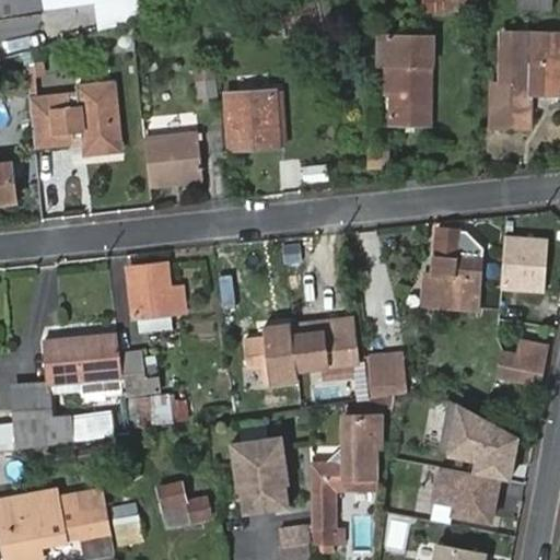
[(0,0),(0,20),(43,14),(44,9),(83,4),(94,3),(98,30),(159,15),(155,0),(0,0)]
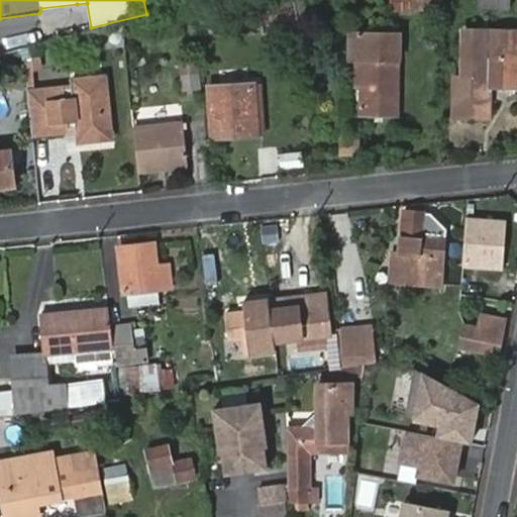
[(441,0),(388,0),(388,12),(442,13),(441,0)]
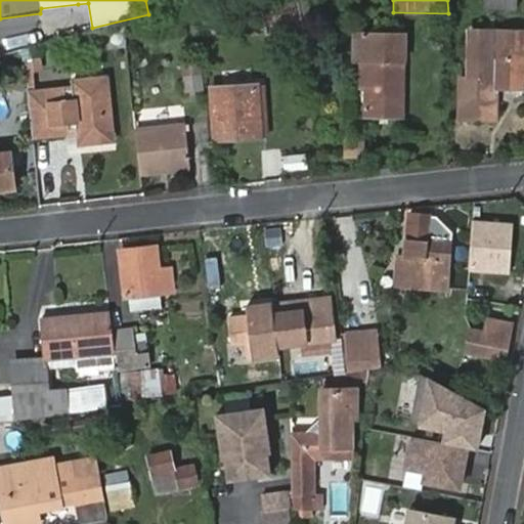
[(486,0),(486,5),(517,8),(517,0),(486,0)]
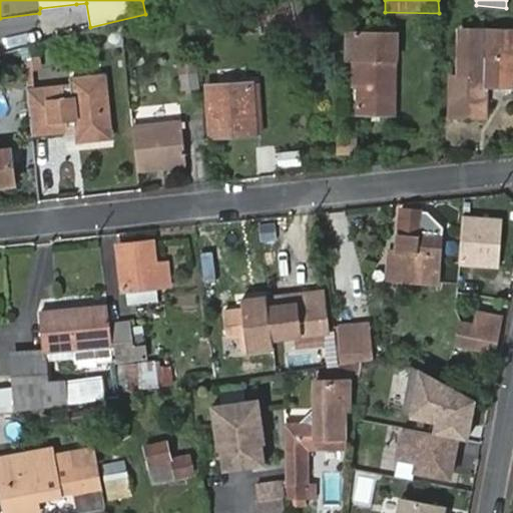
[(259,9),(262,31),(295,26),(292,3),(259,9)]
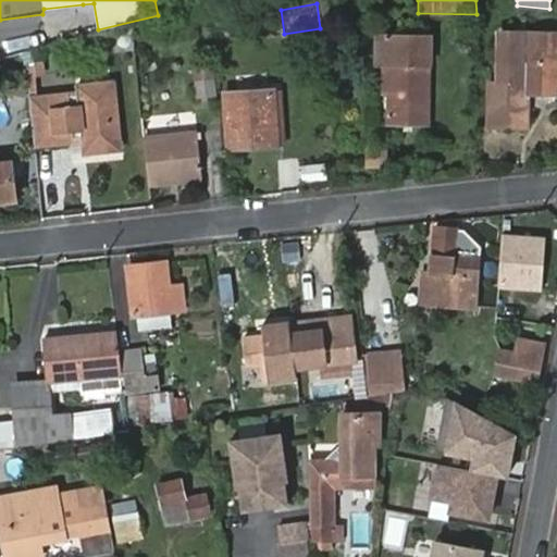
[(556,33),(502,31),(498,79),(492,81),(489,124),(524,126),(527,94),(556,94),(556,33)]
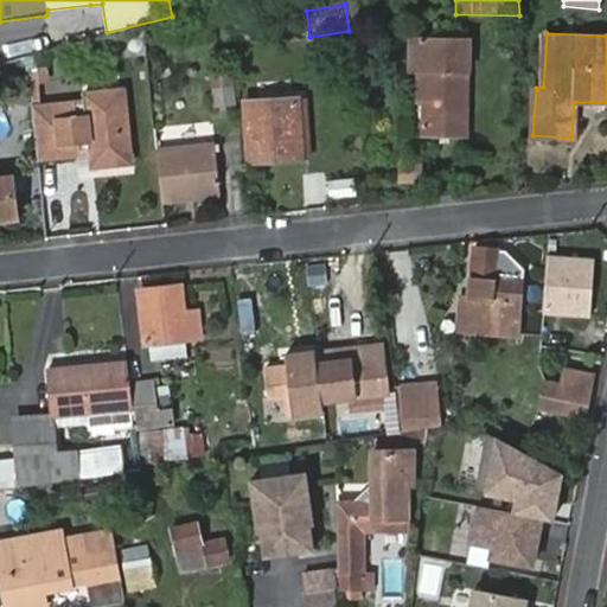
[(419,71),(419,93),(426,94),(426,100),(426,133),(467,134),(468,39),(411,37),(410,70),(419,71)]
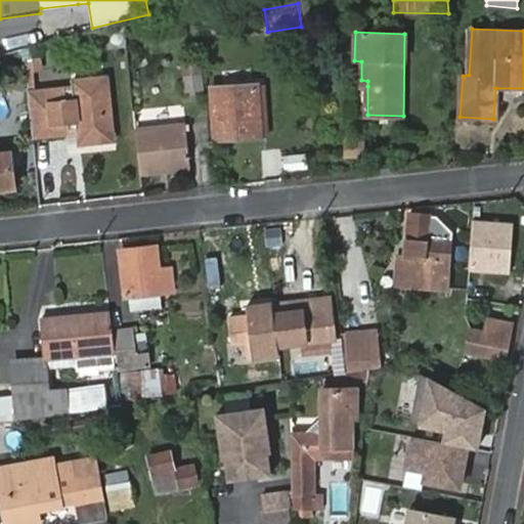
[(205,92),(201,59),(181,61),(184,94),(205,92)]
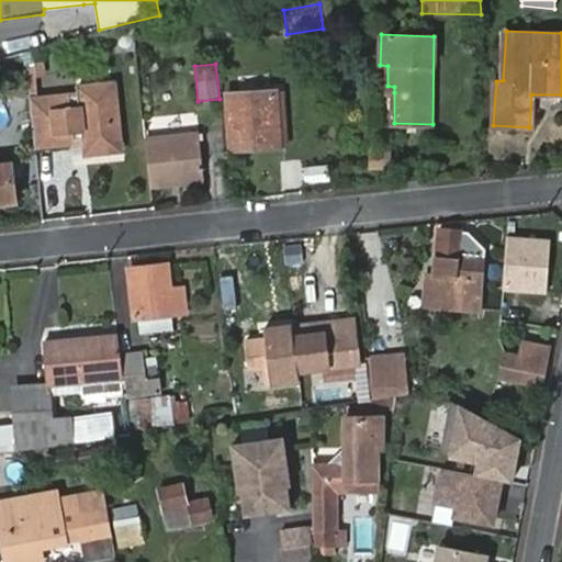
[(40,65),(32,68),(35,100),(43,99),(40,65)]
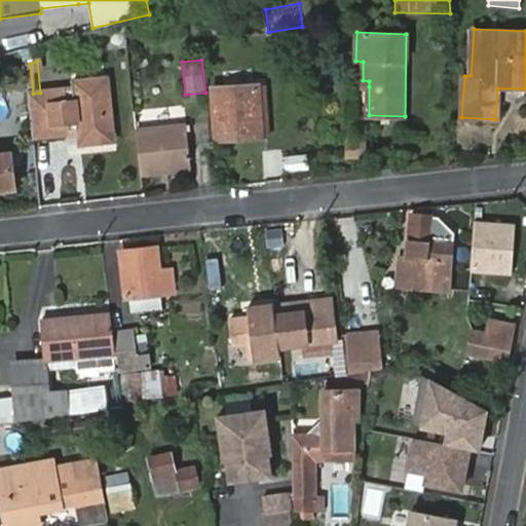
[(40,92),(33,94),(36,133),(79,129),(79,133),(83,136),(107,134),(111,129),(108,98),(113,98),(111,80),(74,83),(74,89),(40,92)]
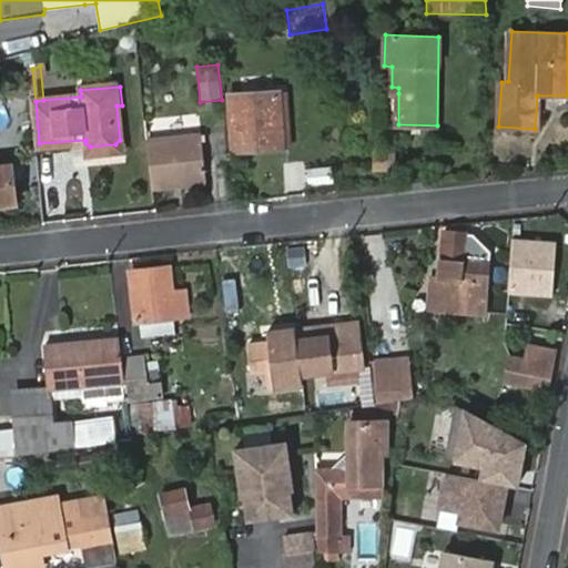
[(282,91),(230,94),(233,151),(285,149),(282,91)]
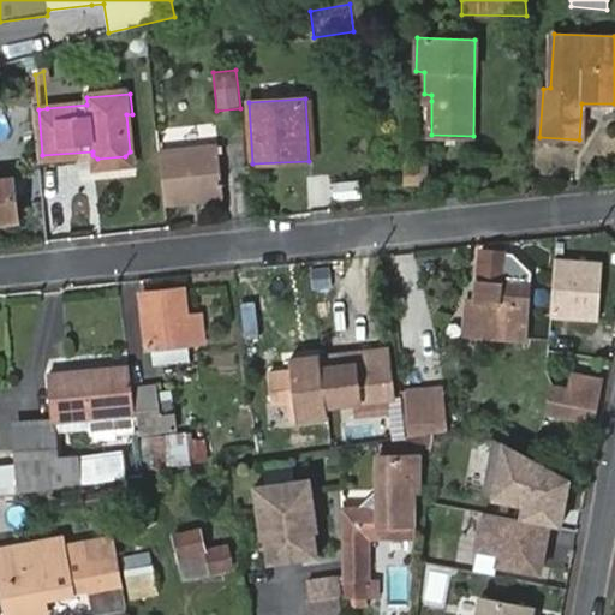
[(132,114),(126,114),(130,151),(125,156),(97,159),(93,155),(94,167),(137,163),(132,114)]
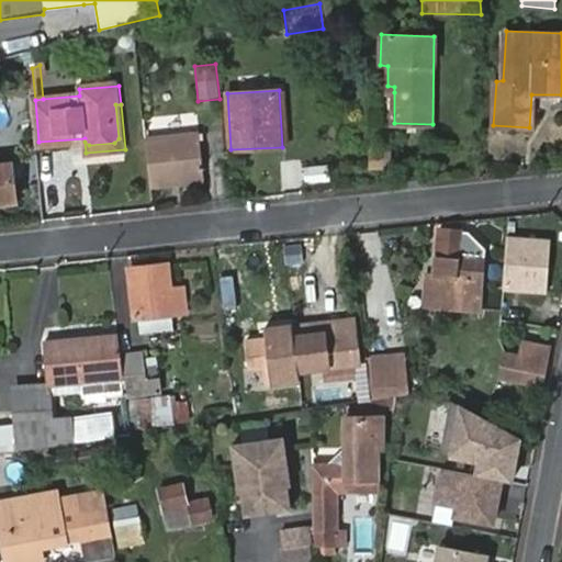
[(145,137),(150,186),(204,180),(200,133),(145,137)]
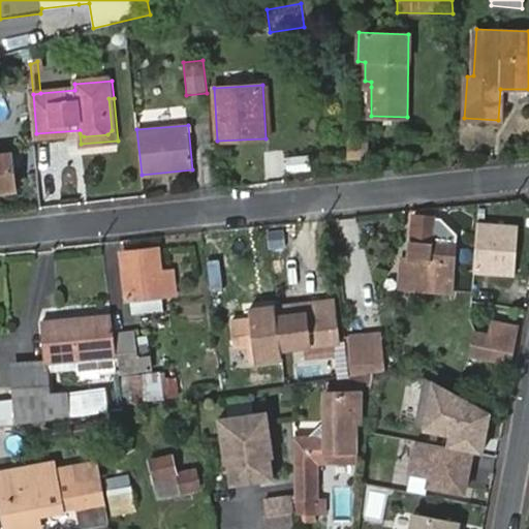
[(363,159),(363,142),(346,142),(347,159),(363,159)]
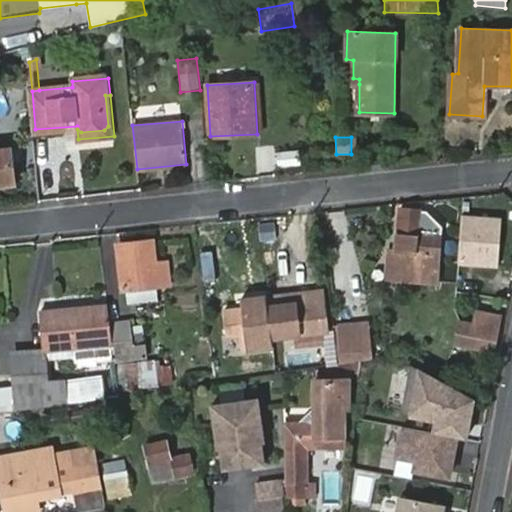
[(0,182),(14,181),(11,148),(0,149),(0,182)]
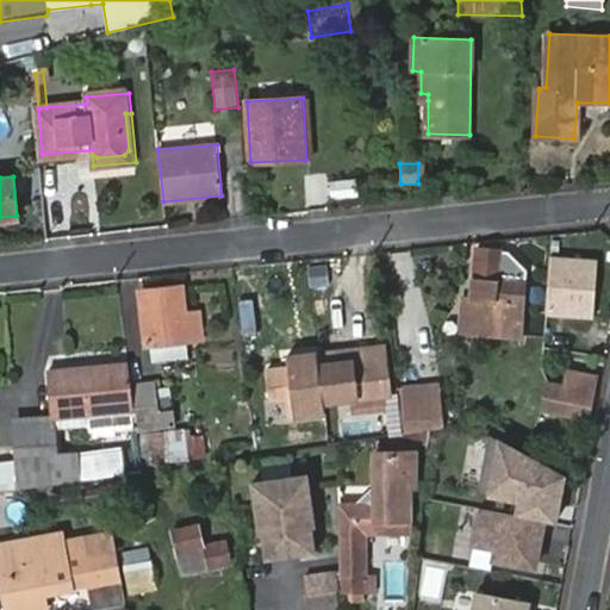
[(477,315),(478,335),(526,335),(526,272),(508,251),(498,253),(498,249),(477,250),(478,300),(466,300),(467,316),(477,315)]
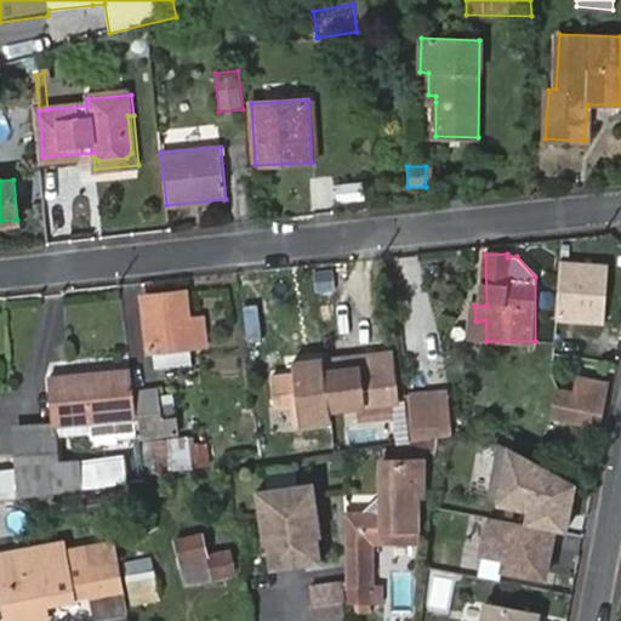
[(608,263),(560,261),(556,319),(604,323),(608,263)]
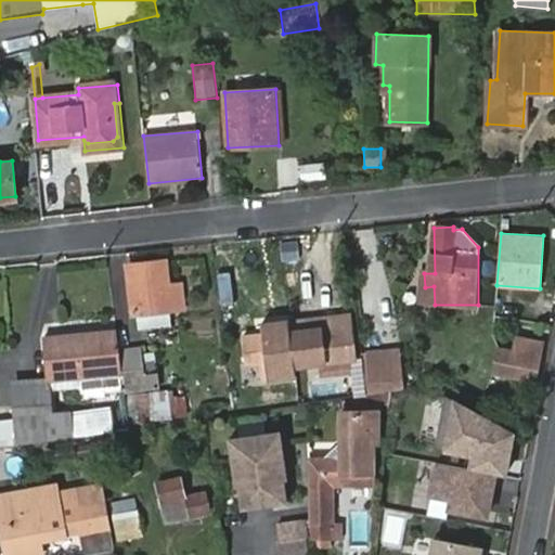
[(169,287),(166,262),(127,266),(132,314),(134,314),(137,324),(171,321),(170,313),(185,311),(182,285),(169,287)]
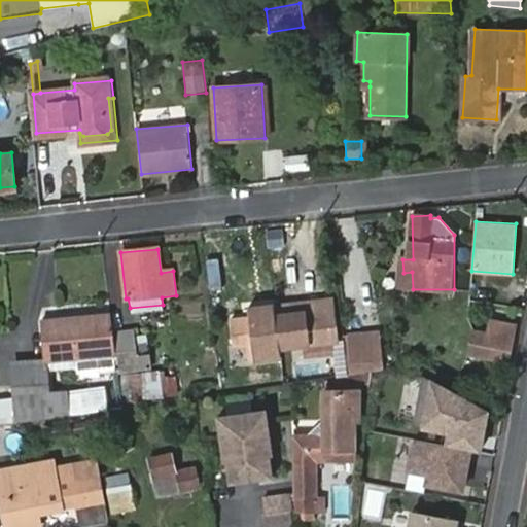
[(401,289),(413,289),(412,272),(403,273),(400,273),(401,289)]
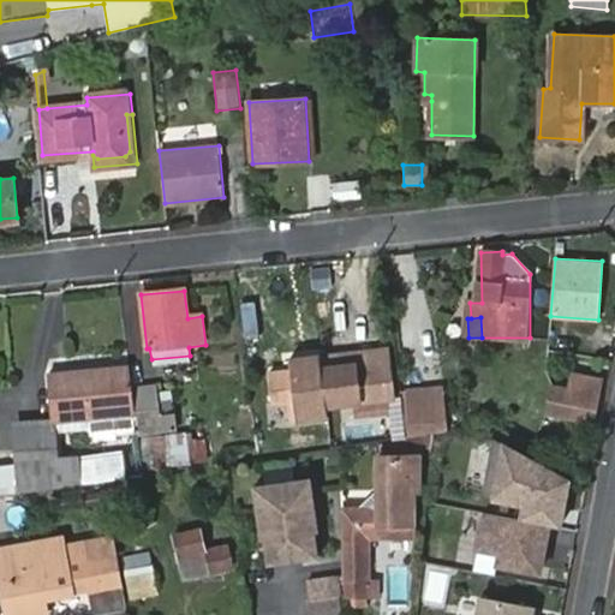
[(322,366),(321,356),(288,359),(290,372),(268,375),(272,404),(281,402),(284,417),(326,413),(324,407),(395,398),(389,347),(356,351),(358,364),(348,365),(322,366)]
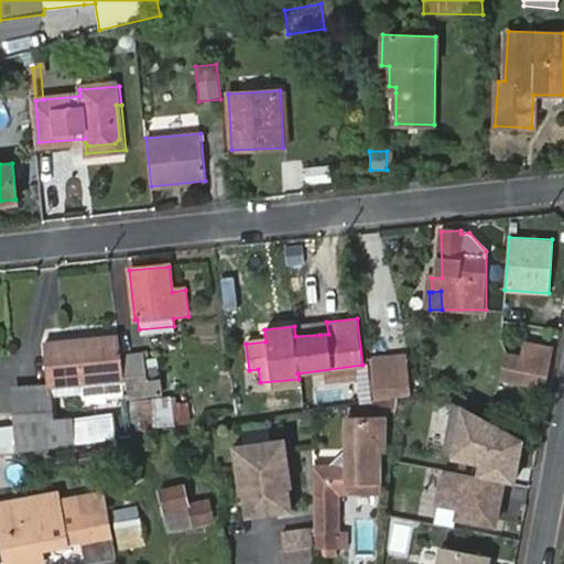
[(326,322),(294,326),(295,336),(320,335),(328,334),(326,322)]
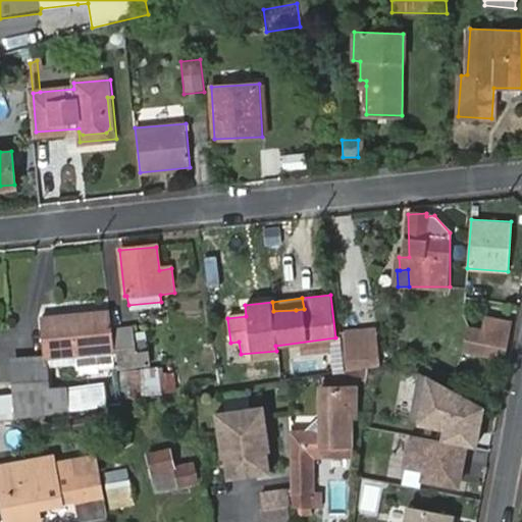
[(109,313),(105,313),(39,318),(42,357),(77,355),(79,366),(80,376),(98,374),(97,370),(116,367),(111,328),(109,313)]
